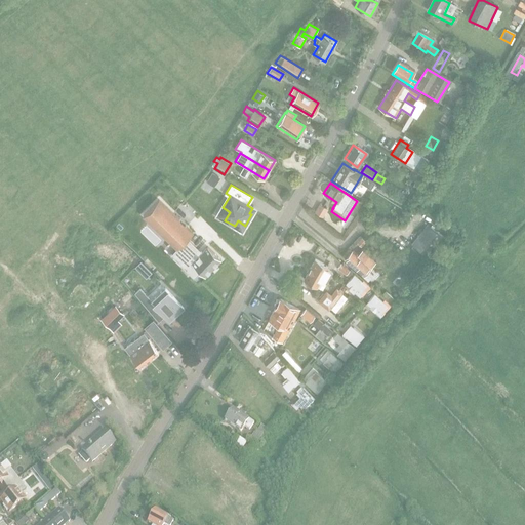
[(158,200),(142,216),(175,249),(176,248),(186,238),(191,233),(158,200)]
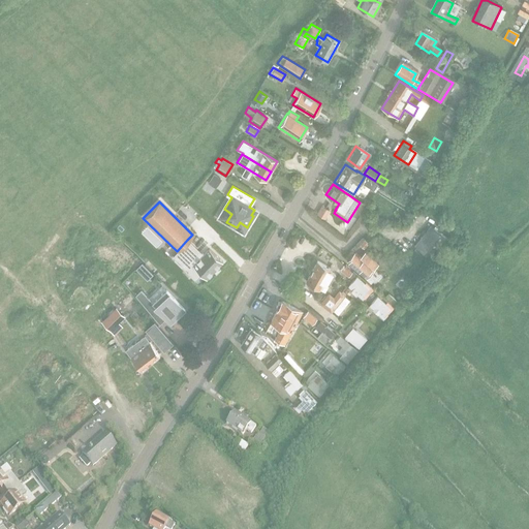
[(372,204),(368,209),(374,213),(377,208),(372,204)]
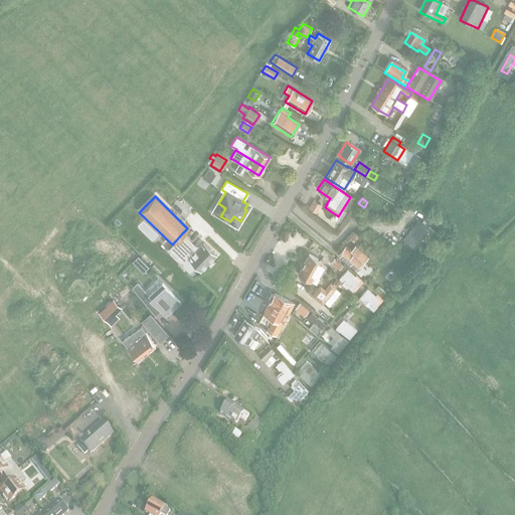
[(310,210),(315,213),(321,204),(316,201),(310,210)]
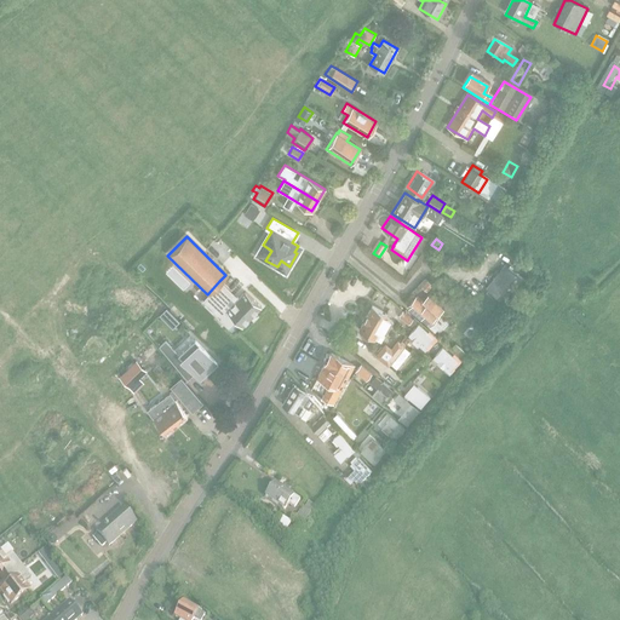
[(484,288),(503,302),(521,280),(501,265),(484,288)]
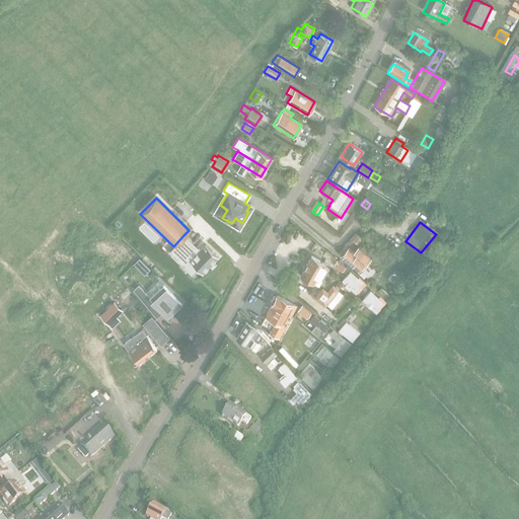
[(180,251),(173,257),(192,275),(198,268),(203,273),(218,256),(205,243),(199,250),(183,235),(174,245),(180,251)]
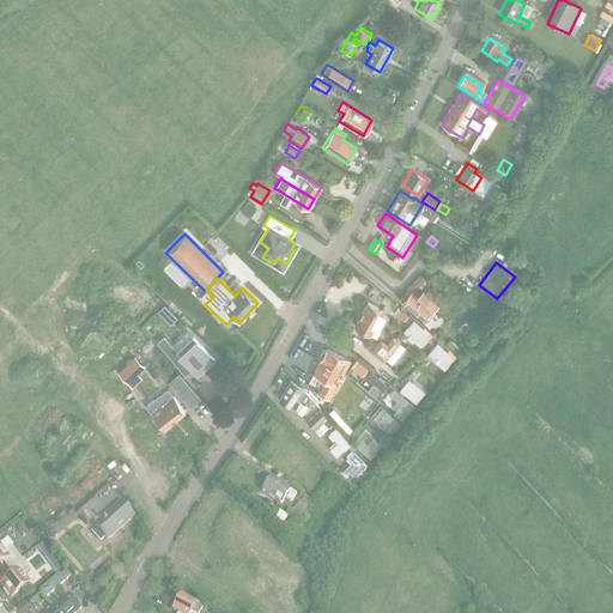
[(425,317),(437,303),(423,291),(417,297),(411,292),(402,302),(416,314),(418,311),(425,317)]
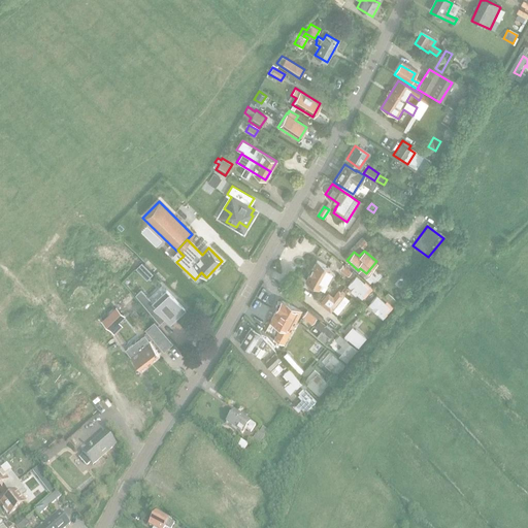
[(304,281),(324,292),(334,273),(328,270),(329,268),(316,260),(304,281)]
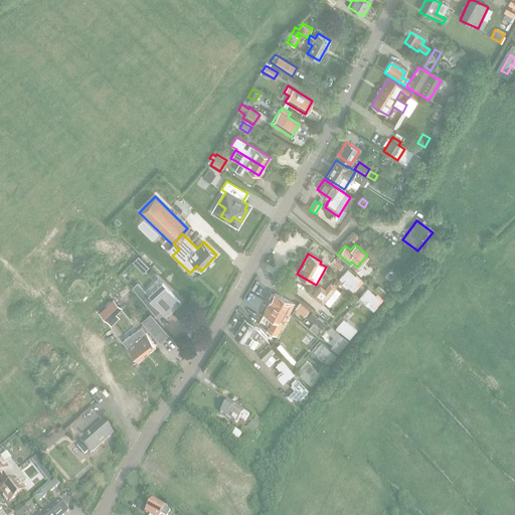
[(132,262),(136,266),(142,260),(138,255),(132,262)]
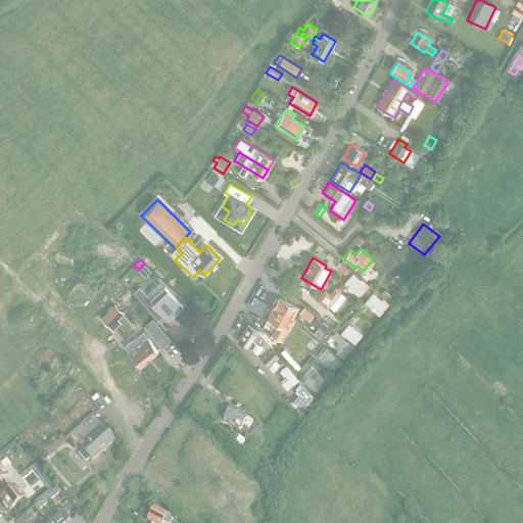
[(134,291),(157,320),(163,315),(164,316),(165,316),(169,313),(170,315),(172,317),(182,306),(183,306),(164,287),(151,299),(139,286),(134,291)]
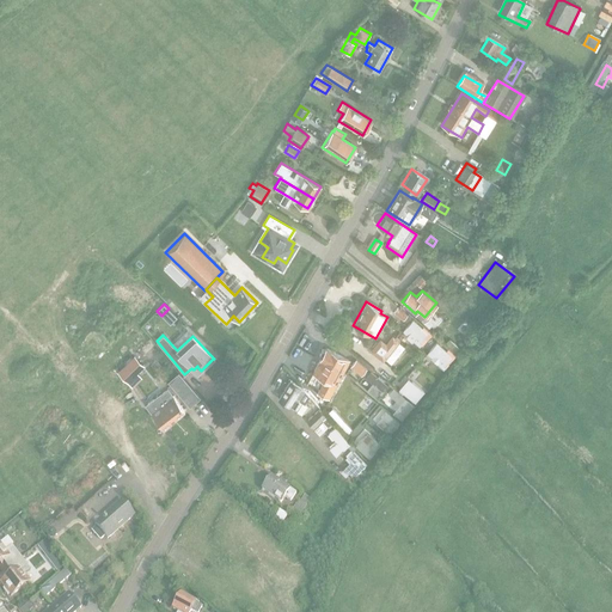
[(378,341),(371,350),(383,361),(390,352),(378,341)]
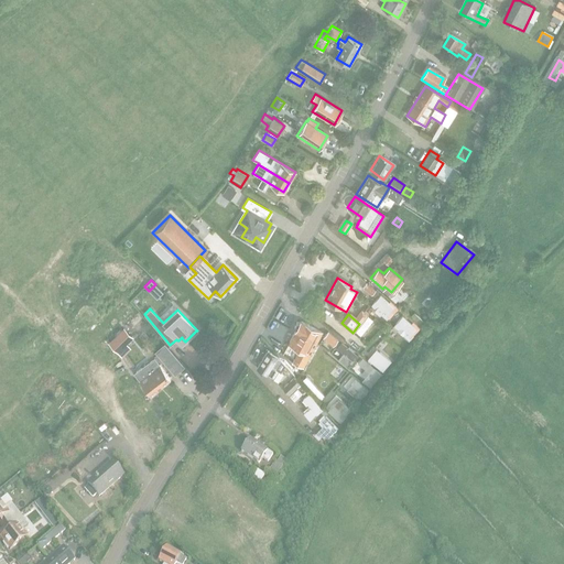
[(296,328),(289,343),(300,349),(292,361),(303,367),(322,333),(301,321),(300,323),(296,322),(294,326),(296,328)]
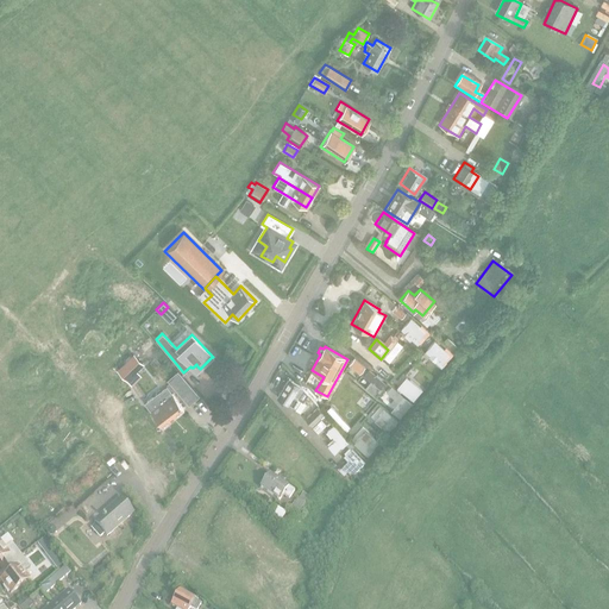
[(347,364),(358,372),(363,366),(353,358),(347,364)]
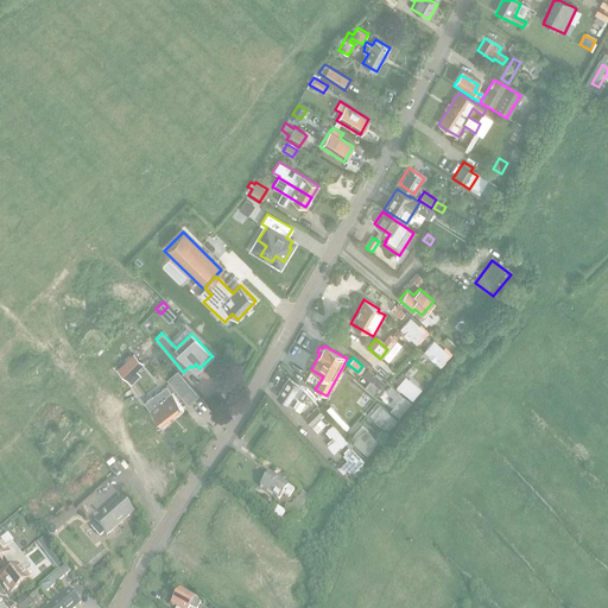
[(367,368),(362,374),(377,386),(375,387),(378,390),(385,382),(380,378),(380,377),(375,373),(373,373),(367,368)]
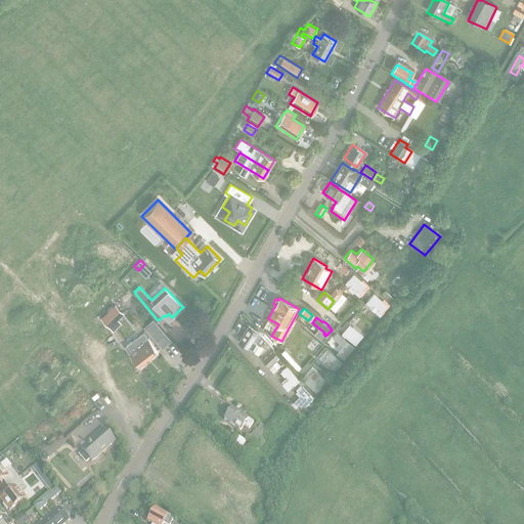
[(247,348),(258,354),(262,347),(261,346),(265,340),(260,335),(247,326),(237,343),(247,348)]
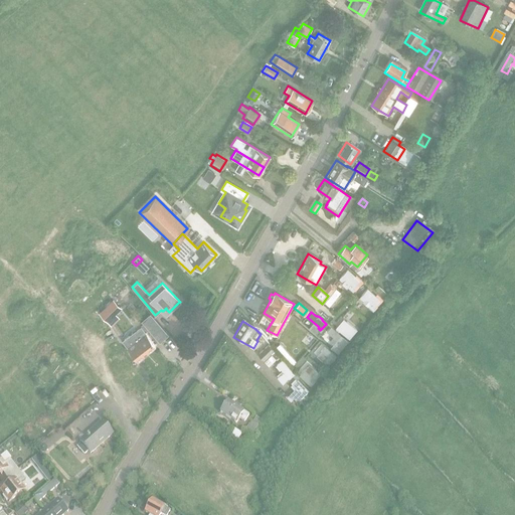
[(114,330),(123,342),(128,338),(119,326),(114,330)]
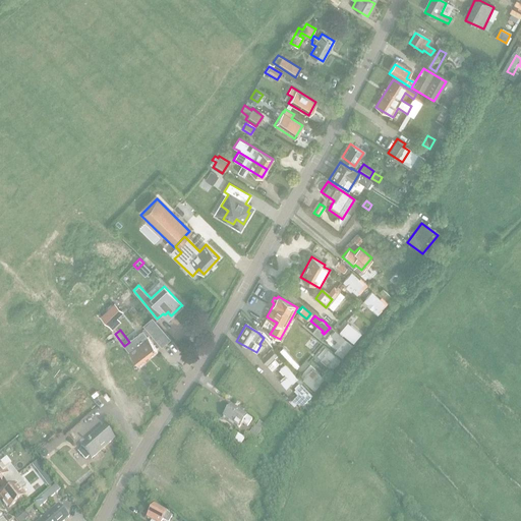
[(341,335),(333,344),(336,347),(334,350),(342,357),(352,344),(341,335)]
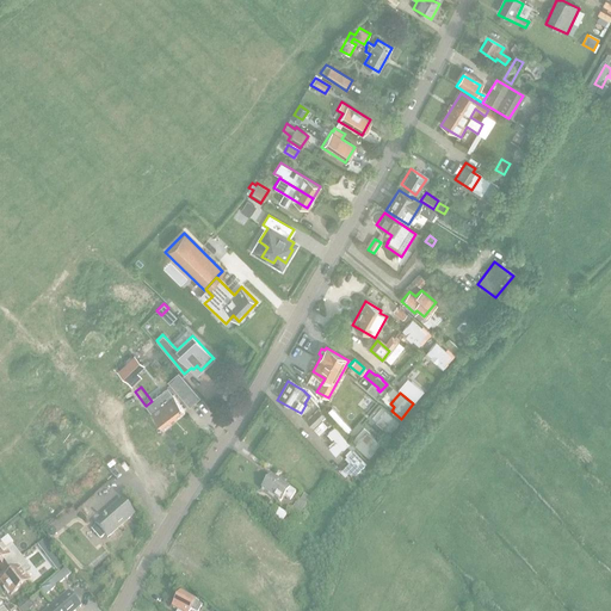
[(172,396),(166,401),(160,394),(154,399),(160,406),(149,414),(162,430),(184,412),(172,396)]
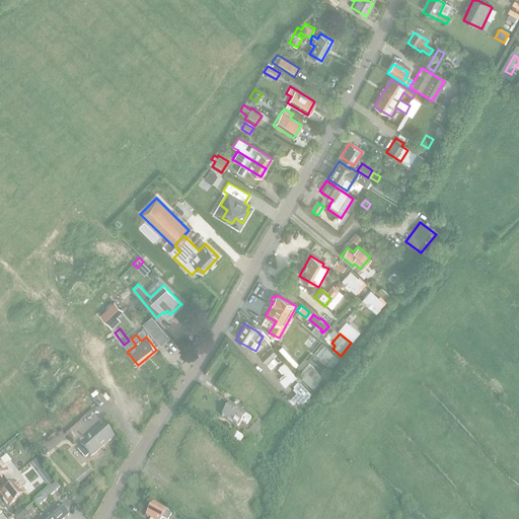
[(271,347),(260,357),(266,363),(273,357),(279,363),(282,359),(271,347)]
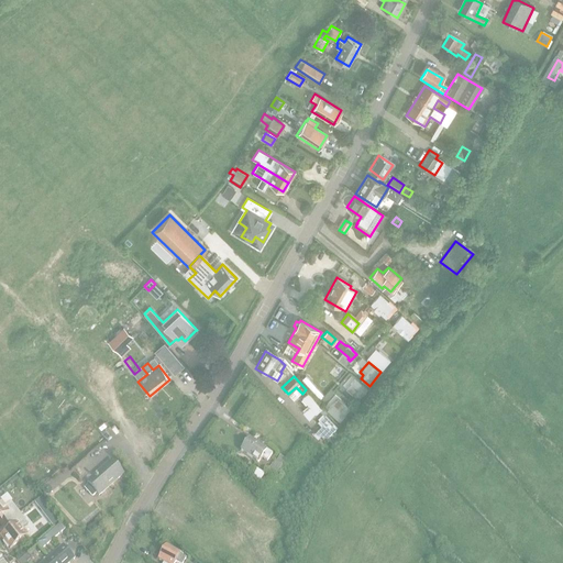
[(355,377),(350,383),(355,388),(352,393),(357,399),(367,388),(355,377)]
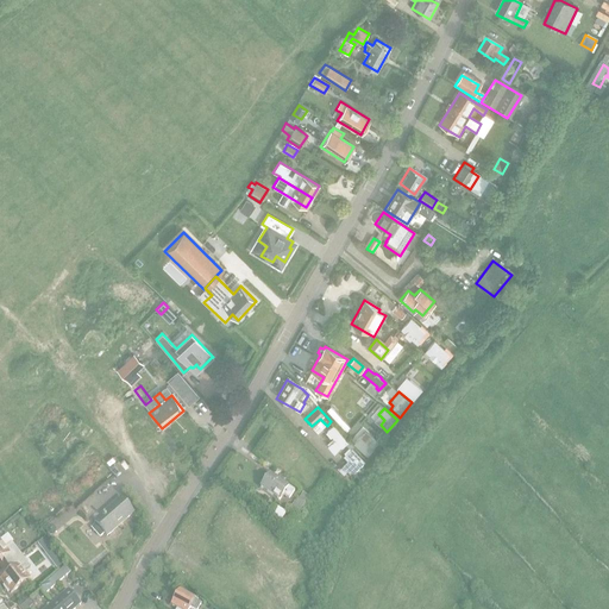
[(360,435),(352,443),(366,456),(378,441),(372,435),(366,441),(360,435)]
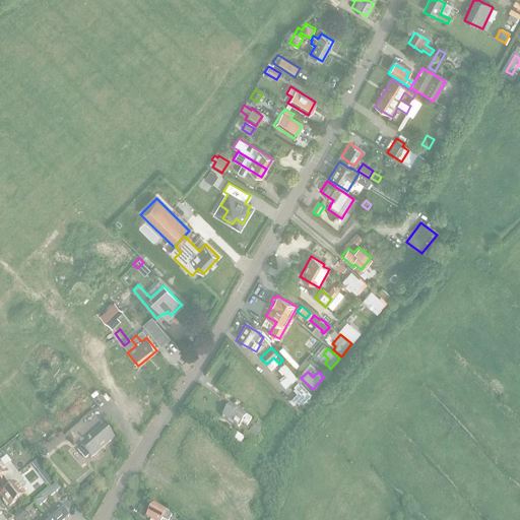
[(311,393),(300,383),(296,387),(300,391),(290,399),(298,406),(311,393)]
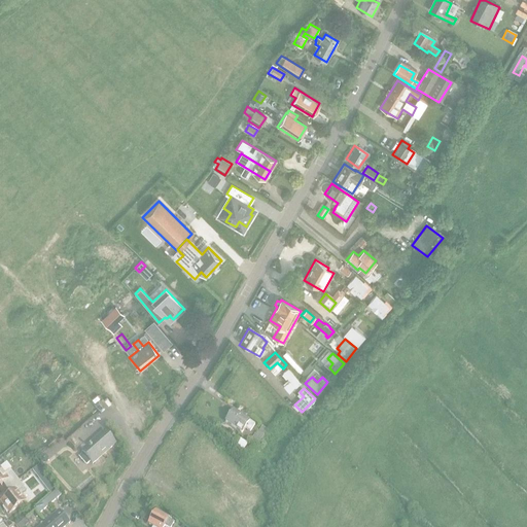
[(244,428),(250,432),(254,425),(233,411),(225,422),(241,432),(244,428)]
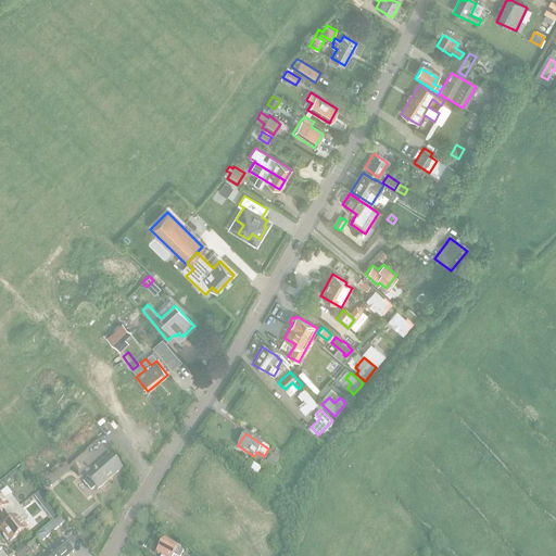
[(86,477),(97,490),(115,474),(114,474),(121,467),(110,455),(86,477)]
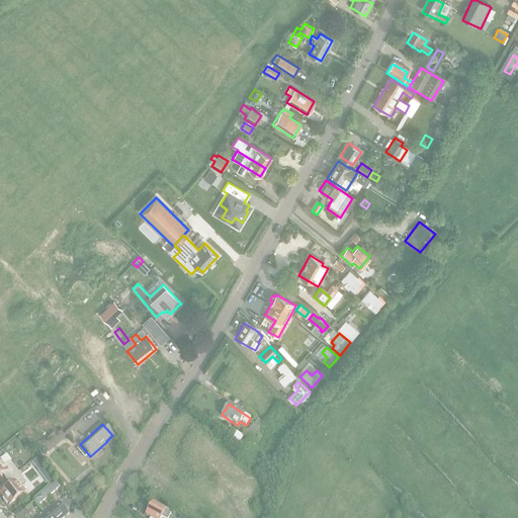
[(18,470),(10,460),(5,464),(0,458),(0,476),(3,473),(7,479),(18,470)]
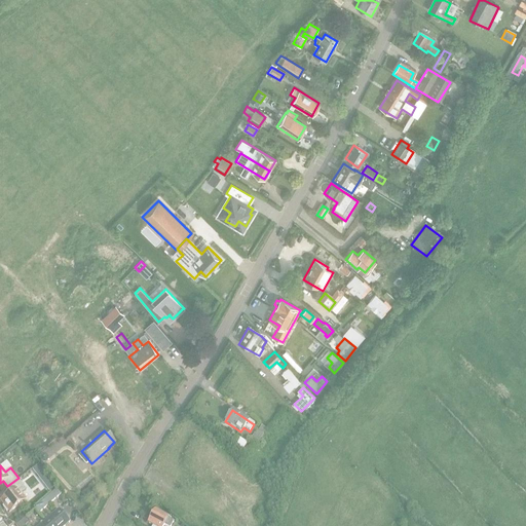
[(21,492),(26,488),(19,478),(7,486),(11,492),(0,500),(4,504),(2,505),(6,511),(7,510),(9,512),(26,499),(21,492)]
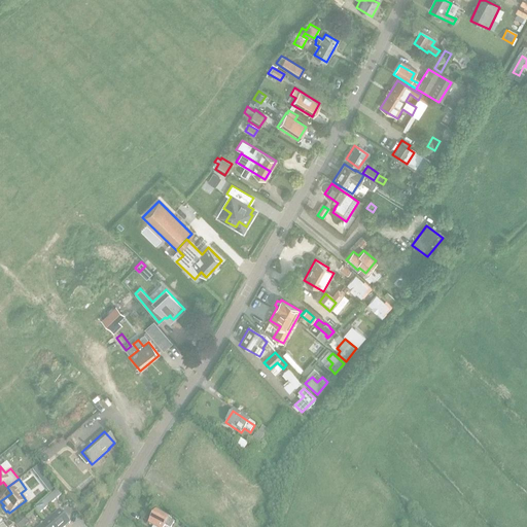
[(33,510),(38,515),(61,495),(57,489),(33,510)]
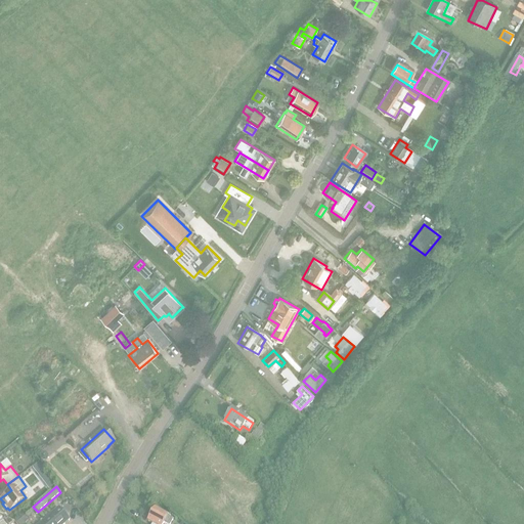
[(162,523),(164,522),(166,523),(169,523),(172,519),(168,516),(169,515),(153,507),(145,520),(151,523),(150,523),(162,523)]
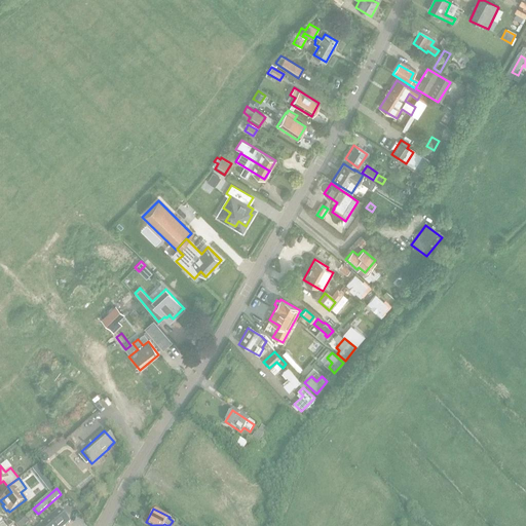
[(64,525),(69,522),(59,510),(39,525),(64,525)]
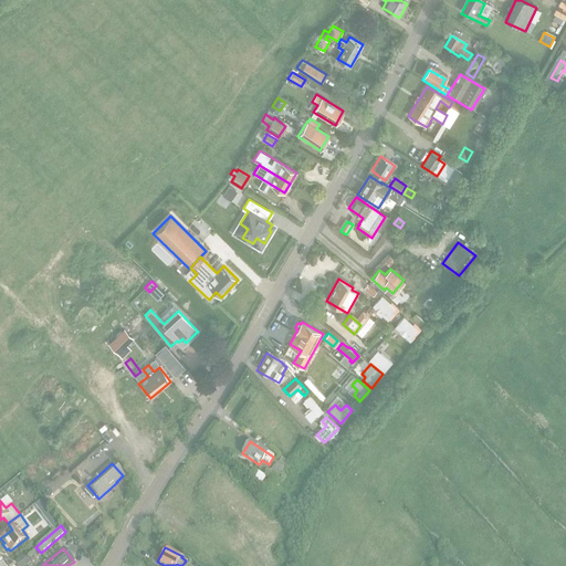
[(18,564),(19,565),(27,565),(32,562),(28,555),(18,564)]
